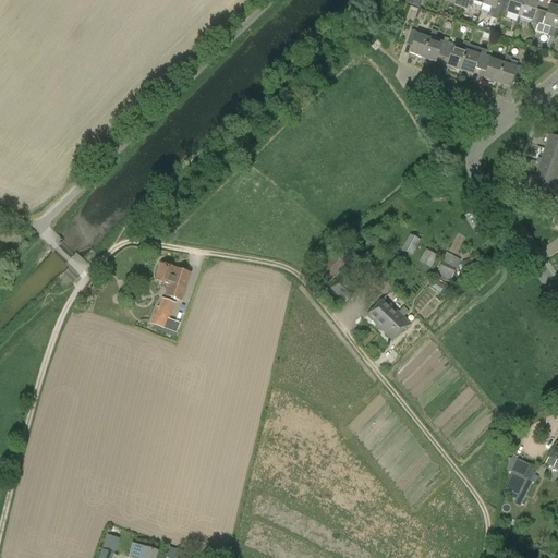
[(471,8),(473,2),(482,5),(483,0),(462,0),(462,1),(460,8),(466,10),(468,7),(471,8)]
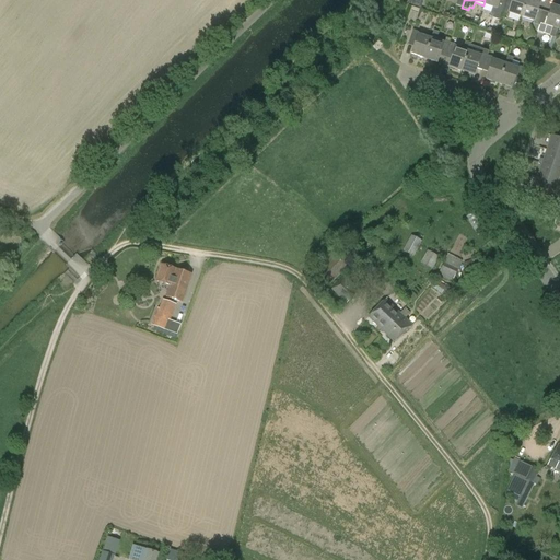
[(492,19),(499,21),(501,14),(505,0),(485,0),(483,6),(492,8),(490,13),(493,15),(492,19)]
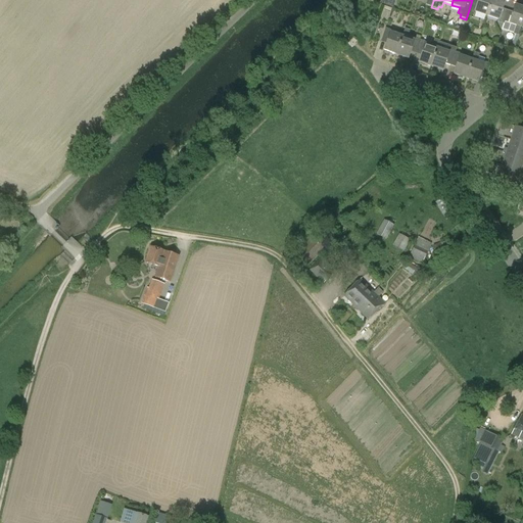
[(478,0),(478,1),(475,0),(472,0),(468,13),(474,14),(475,12),(486,16),(491,0),(478,0)]
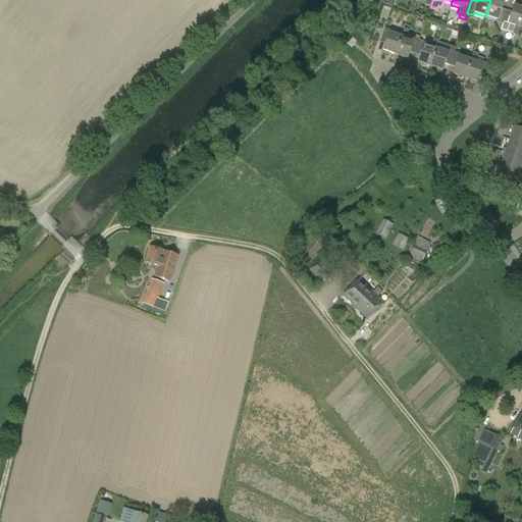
[(497,22),(502,24),(507,10),(502,9),(504,2),(496,0),(490,0),(485,16),(497,20),(497,22)]
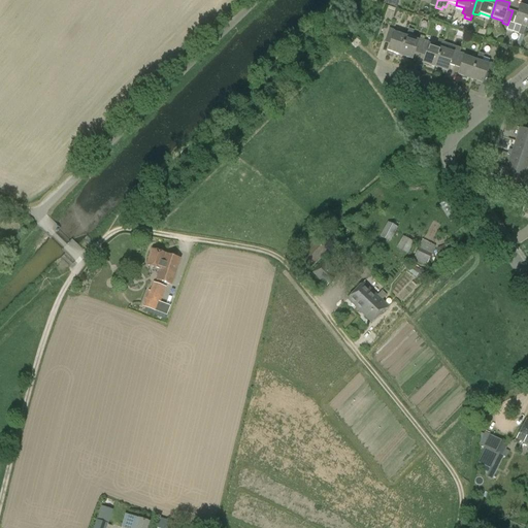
[(507,25),(505,31),(519,35),(524,36),(526,28),(526,29),(527,24),(527,8),(521,6),(518,12),(513,10),(507,25)]
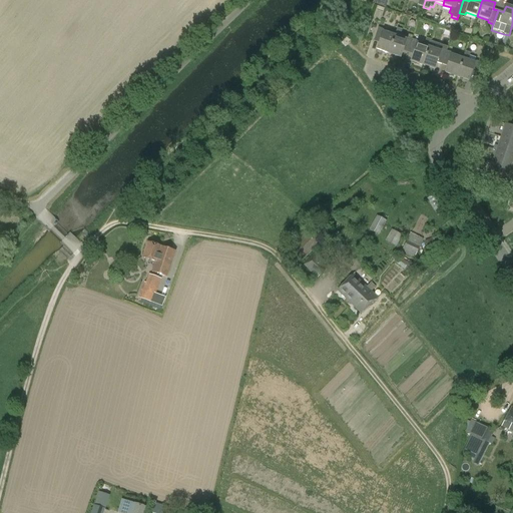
[(377,50),(389,54),(394,36),(383,32),(384,30),(378,28),(373,41),(379,43),(377,50)]
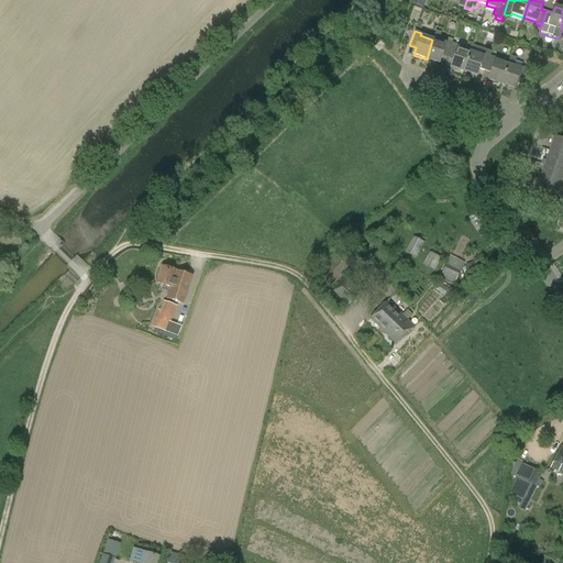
[(435,32),(433,40),(432,40),(427,59),(439,64),(441,56),(448,58),(452,44),(445,42),(444,44),(439,42),(441,33),(435,32)]
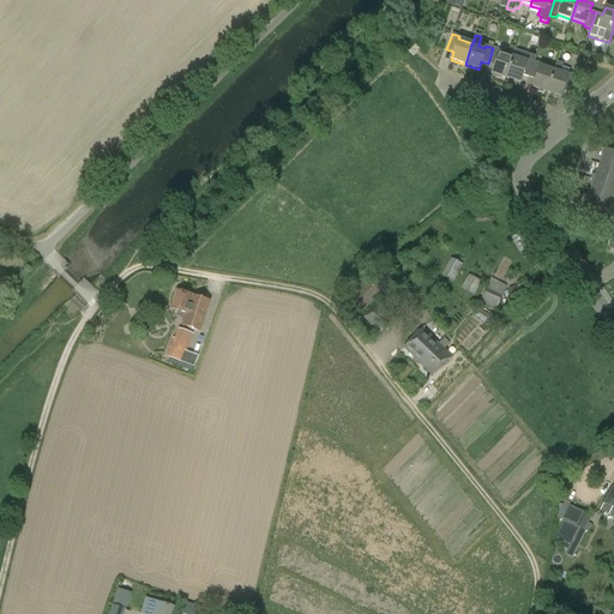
[(492,73),(506,78),(512,58),(513,58),(516,48),(510,46),(506,55),(499,53),(499,49),(493,48),(488,64),(494,66),(492,73)]
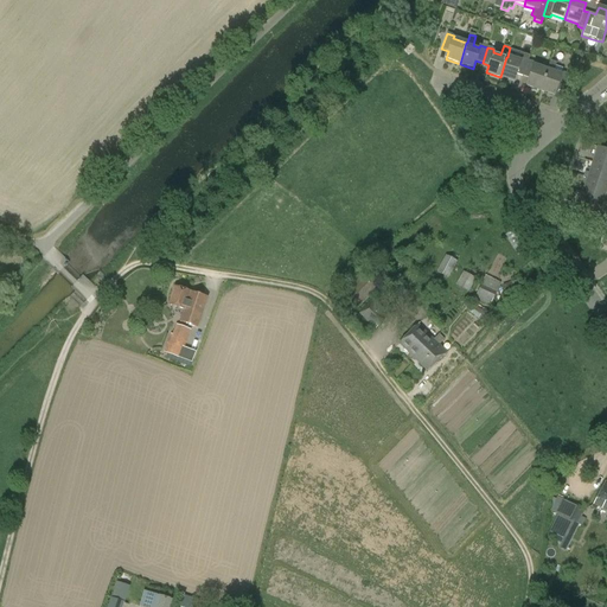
[(516,75),(523,77),(528,61),(521,58),(519,61),(508,57),(506,57),(500,77),(513,82),(516,75)]
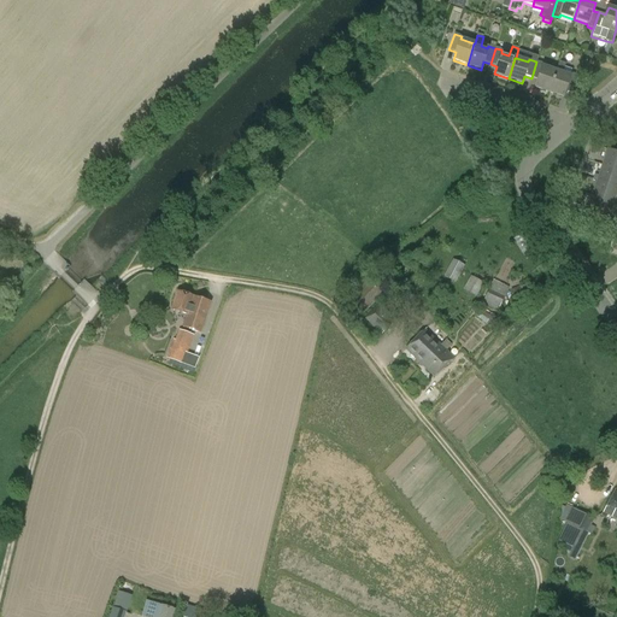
[(535,88),(550,93),(556,71),(542,66),(544,64),(536,62),(532,78),(538,80),(535,88)]
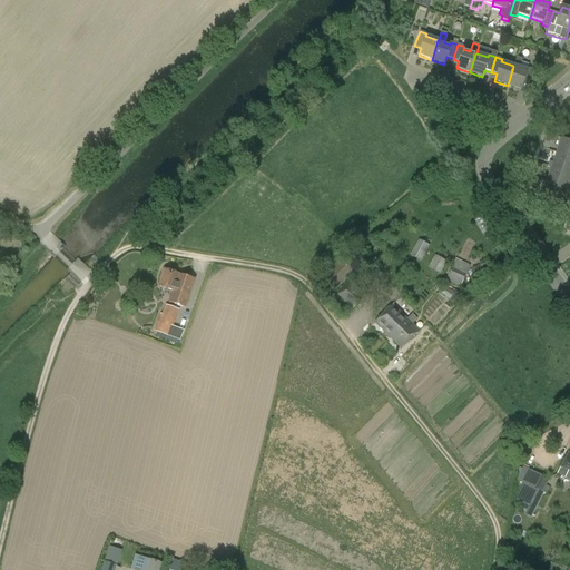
[(517,57),(513,66),(508,86),(520,90),(523,82),(529,85),(533,70),(527,68),(526,70),(520,68),(522,59),(517,57)]
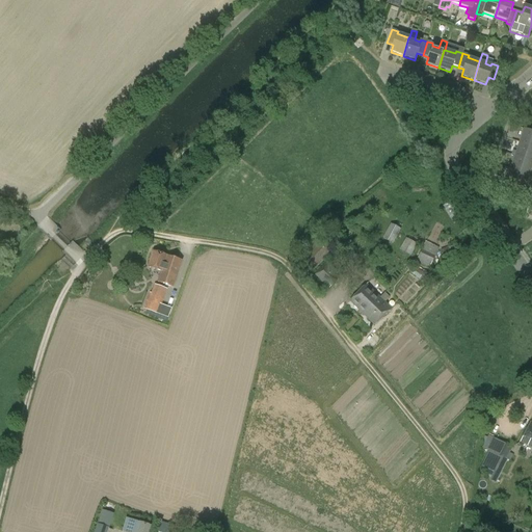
[(531,131),(524,129),(520,142),(531,147),(531,131)]
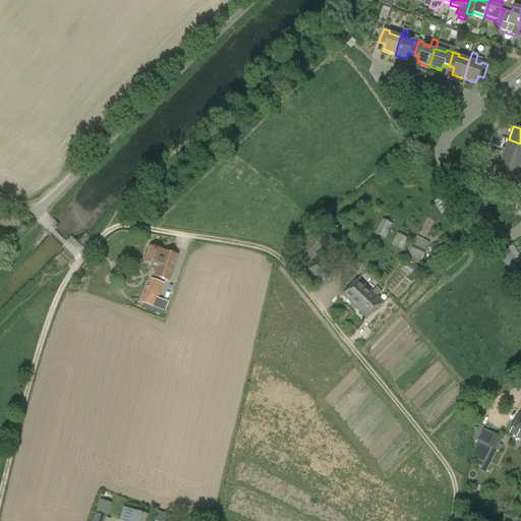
[(520,143),(509,139),(505,153),(520,158),(520,143)]
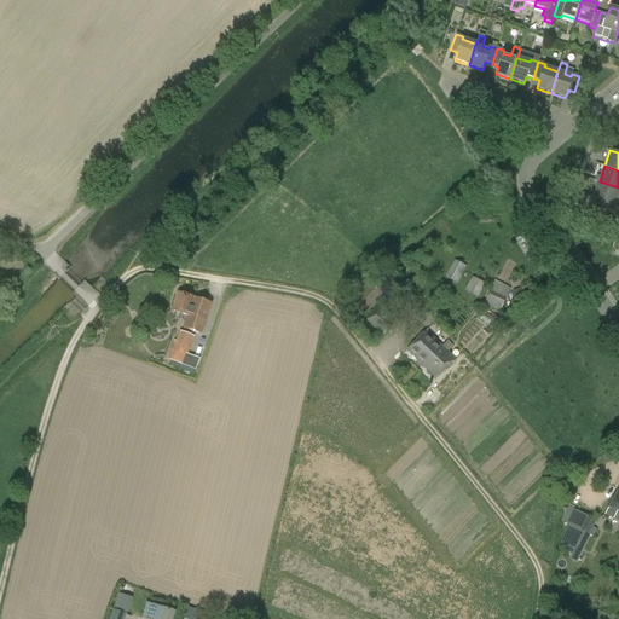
[(594,197),(615,204),(618,194),(618,187),(600,181),(594,197)]
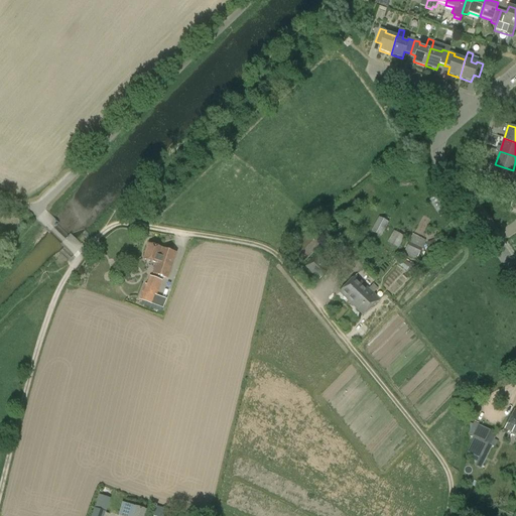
[(509,183),(513,170),(495,164),(491,177),(509,183)]
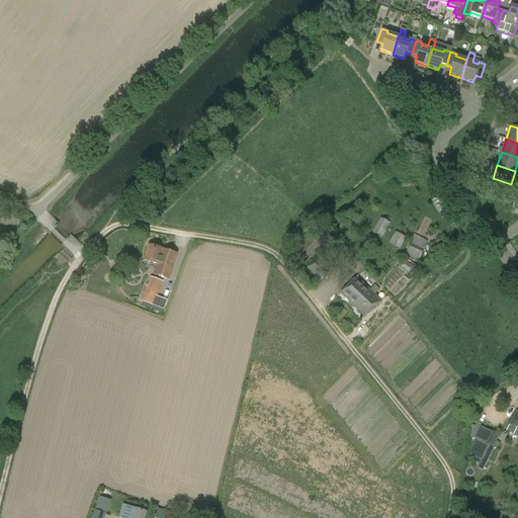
[(372,232),(382,238),(391,224),(379,218),(372,232)]
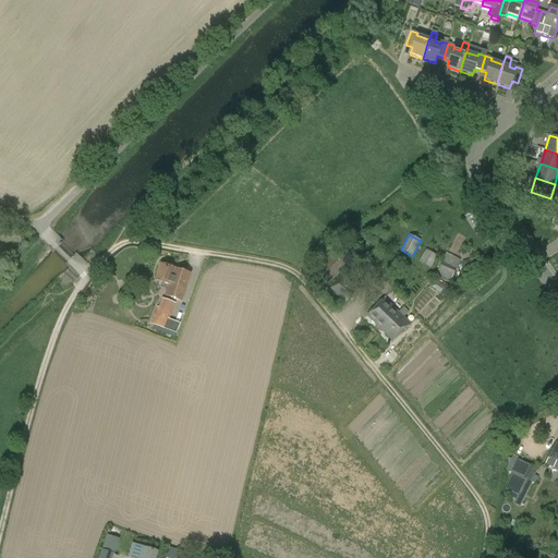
[(431,269),(437,256),(426,250),(419,263),(431,269)]
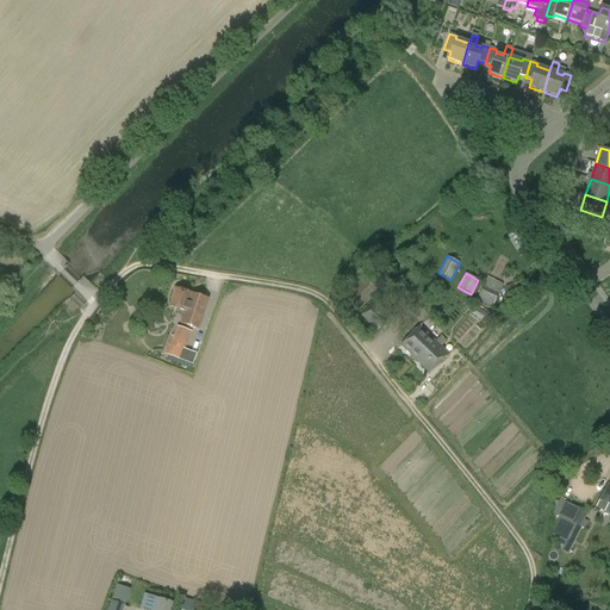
[(504,285),(487,277),(477,299),(492,307),(504,285)]
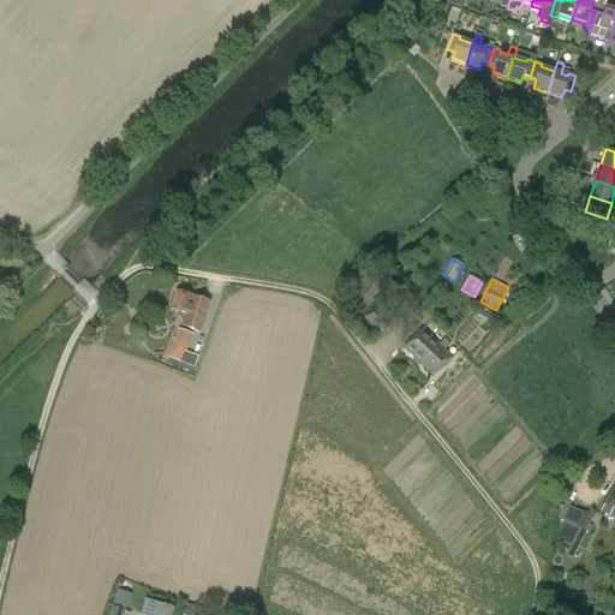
[(527,294),(524,284),(509,290),(513,300),(527,294)]
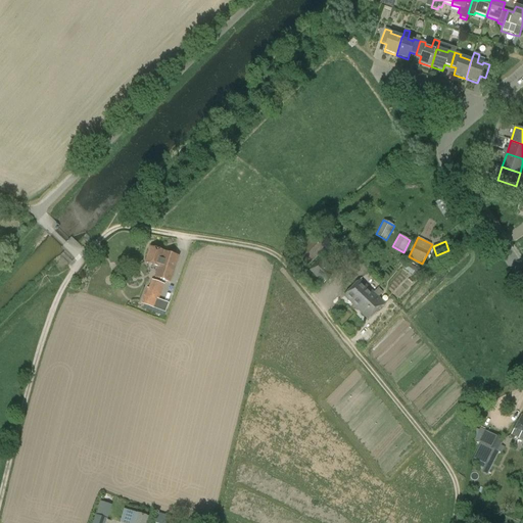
[(154,278),(170,283),(178,256),(150,247),(145,263),(157,267),(154,278)]
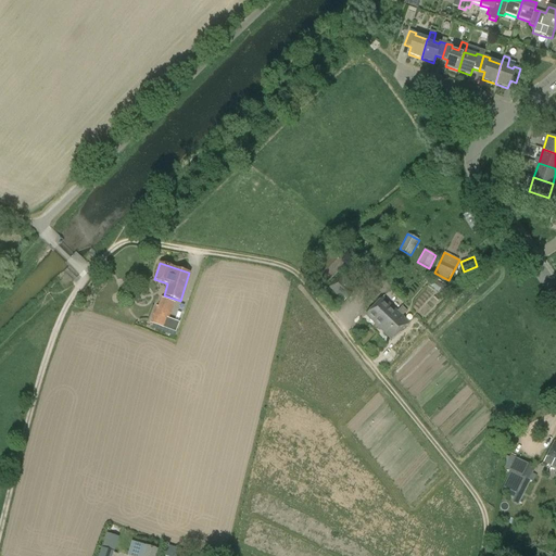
[(353,293),(353,292),(355,290),(340,275),(328,287),(343,302),(346,299),(346,300),(353,293)]
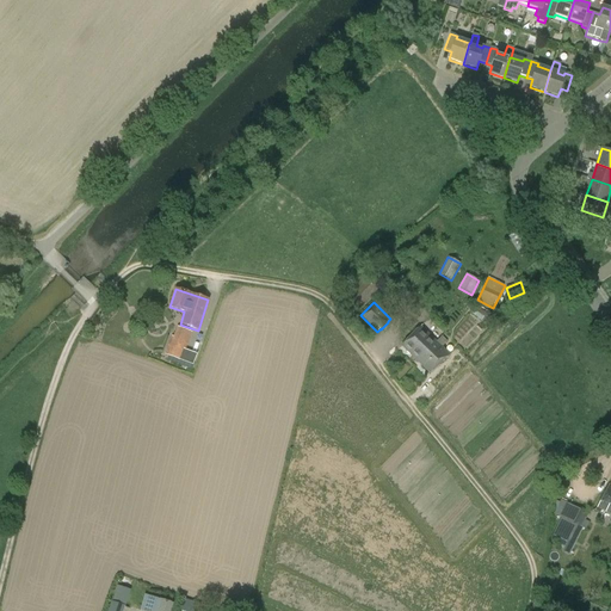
[(494,319),(477,308),(473,315),(488,326),(494,319)]
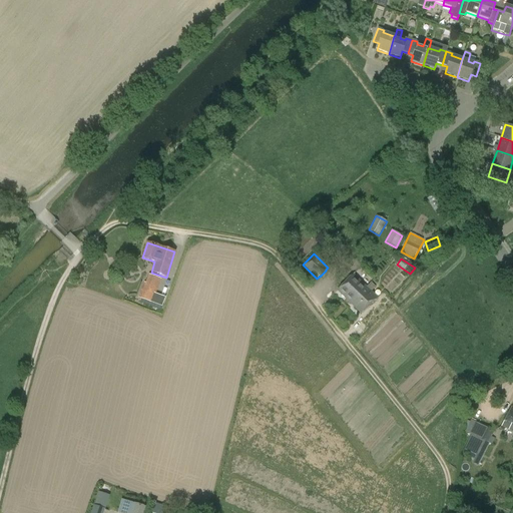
[(138,298),(152,304),(161,279),(149,275),(145,283),(144,283),(138,298)]
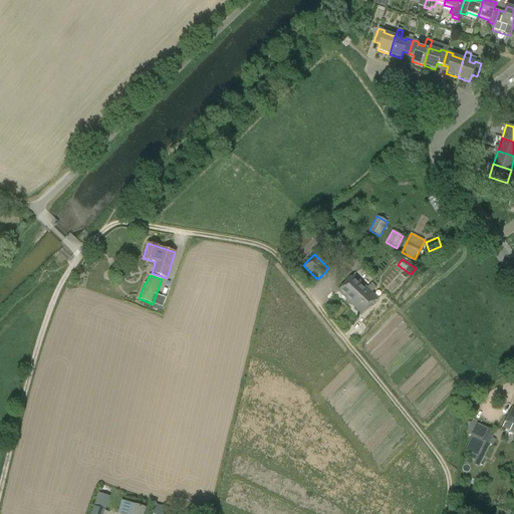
[(371,283),(366,288),(353,276),(338,291),(361,315),(377,299),(371,293),(376,288),(371,283)]
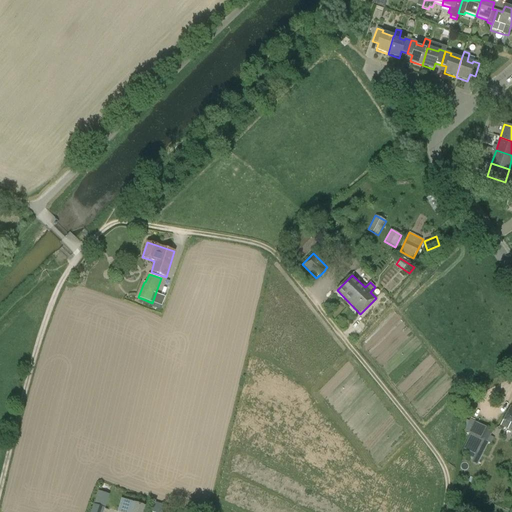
[(511,408),(510,407),(501,426),(511,431),(511,408)]
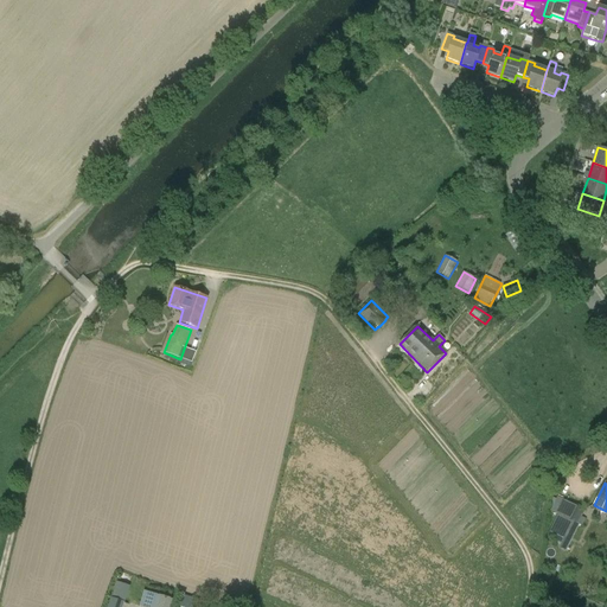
[(557,497),(550,511),(558,515),(572,522),(576,523),(577,524),(582,526),(586,519),(581,517),(582,515),(582,516),(585,510),(564,500),(557,497)]
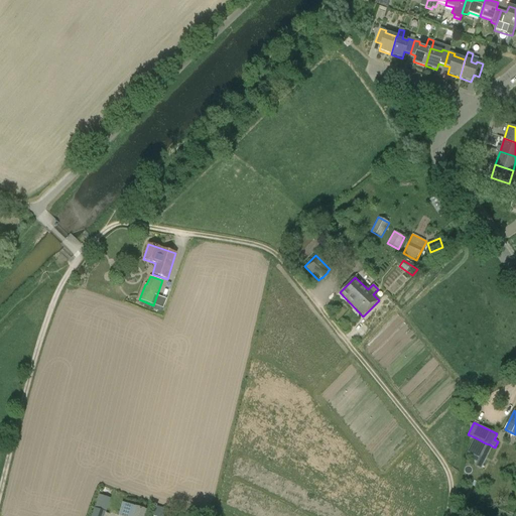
[(486,443),(475,437),(466,457),(477,462),(486,443)]
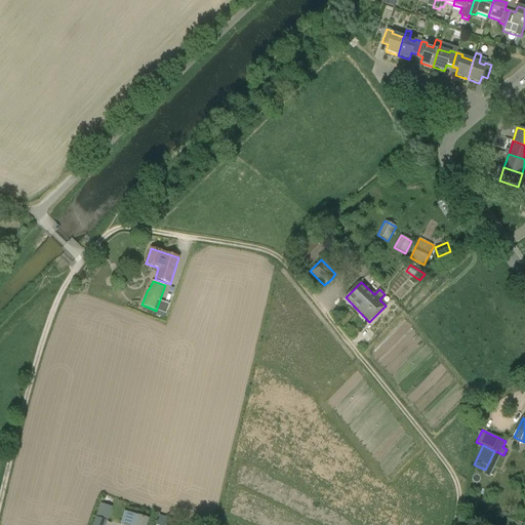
[(106,524),(113,508),(101,503),(96,517),(93,524),(106,524)]
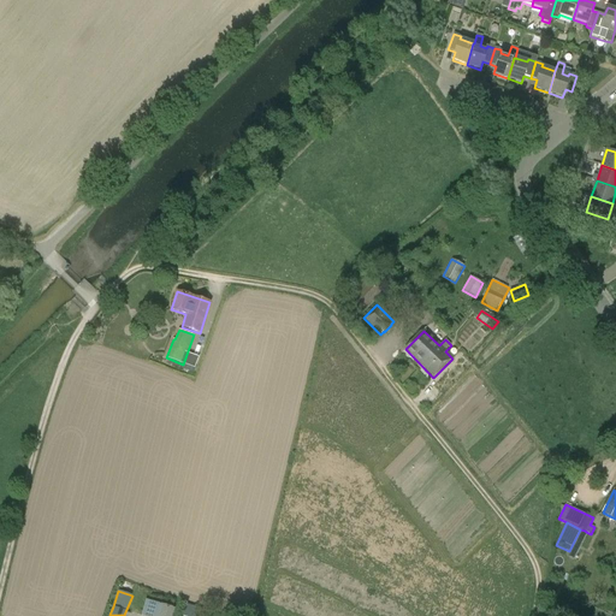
[(158,615),(171,615),(175,609),(161,604),(158,615)]
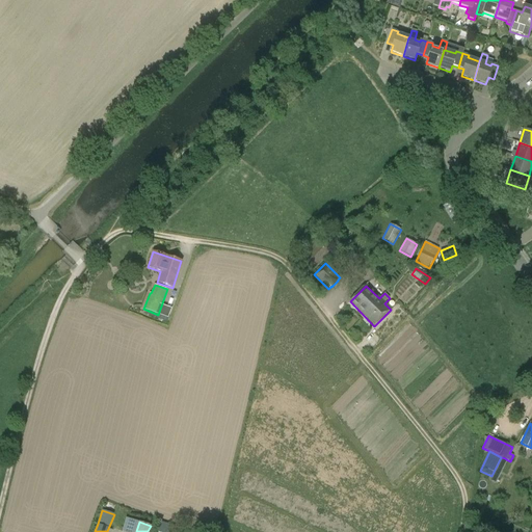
[(159,522),(156,531),(171,531),(174,526),(159,522)]
